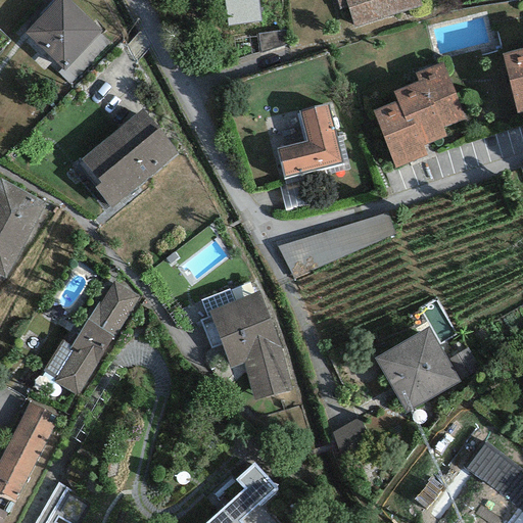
[(63,70),(101,30),(68,0),(55,0),(24,34),(63,70)]
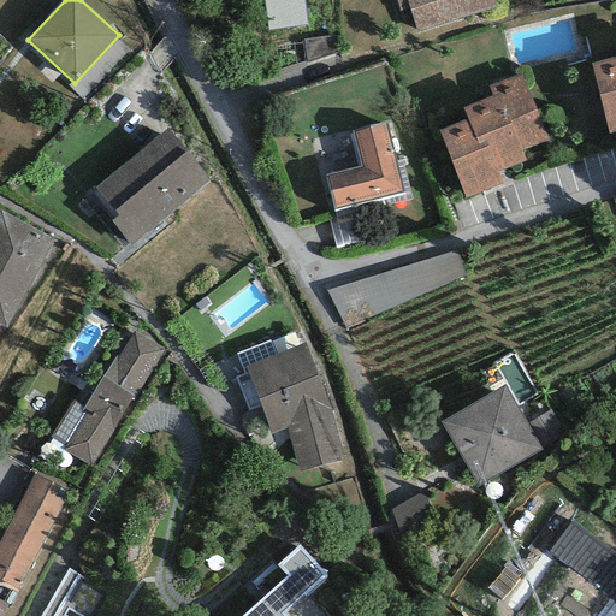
[(306,25),(302,0),(262,0),(267,30),(306,25)]
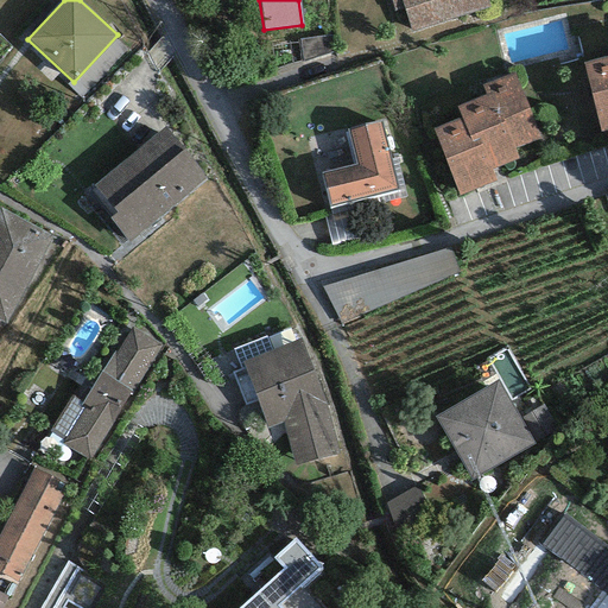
[(412,31),(489,6),(487,0),(391,0),(394,12),(405,10),(412,31)]
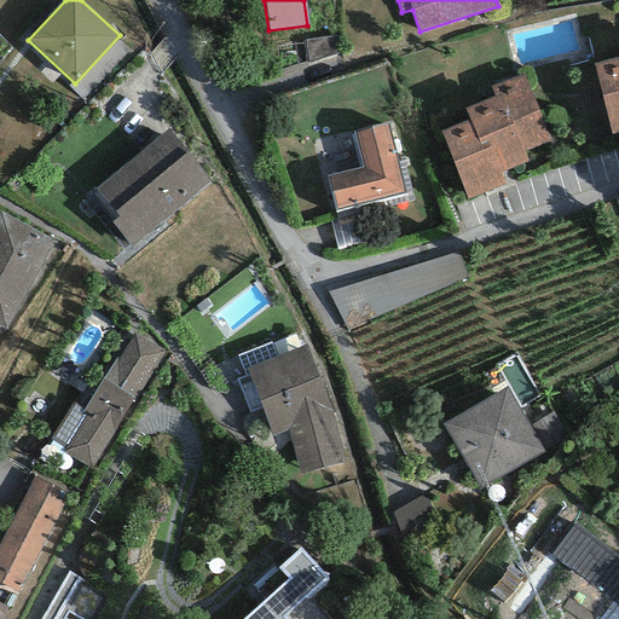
[(341,36),(305,40),(308,64),(343,52),(341,36)]
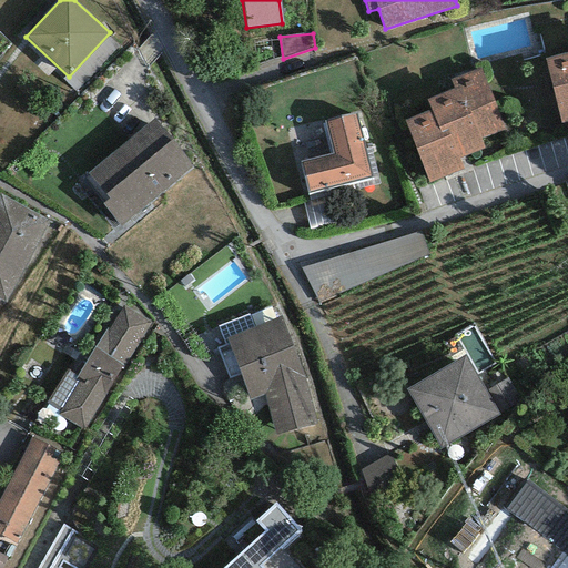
[(567,52),(545,58),(560,123),(567,121),(567,52)]
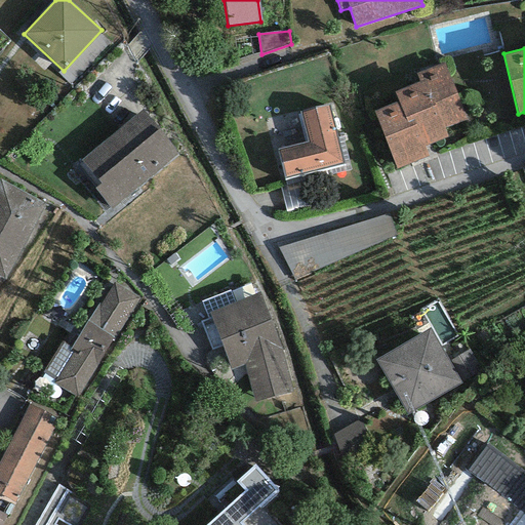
[(466,119),(443,63),(416,74),(419,82),(394,92),(398,101),(373,111),(397,168),(428,156),(425,147),(447,137),(443,128),(466,119)]
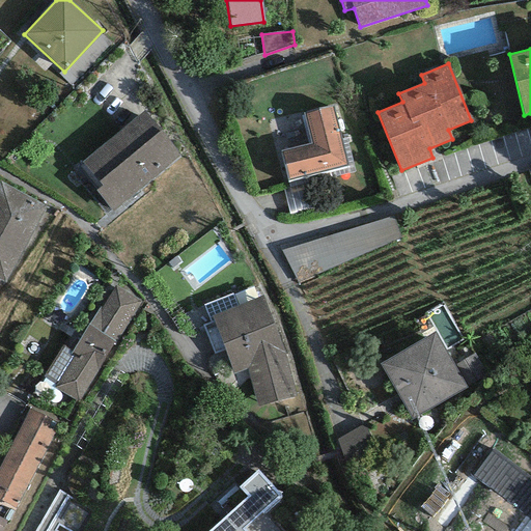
[(311,143),(280,151),(287,182),(347,167),(333,107),(304,114),(311,143)]
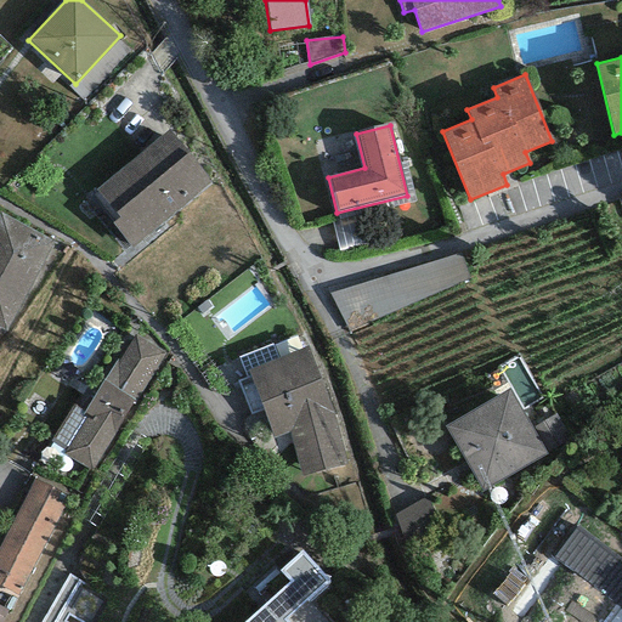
[(131,248),(211,184),(168,130),(95,190),(119,219),(112,224),(131,248)]
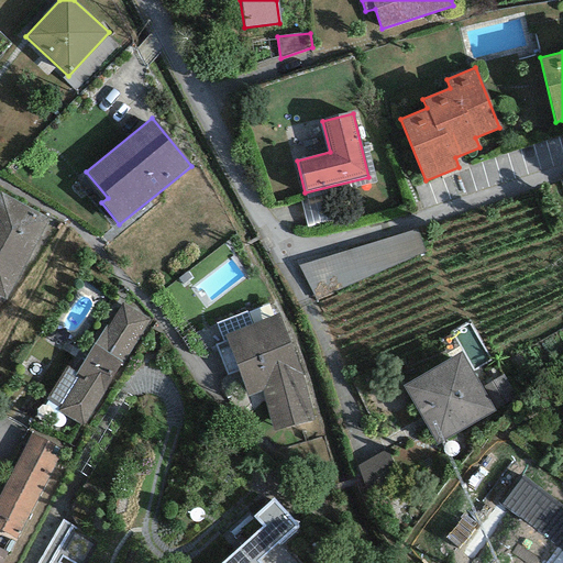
[(490,177),(527,172),(523,150),(487,155),(490,177)]
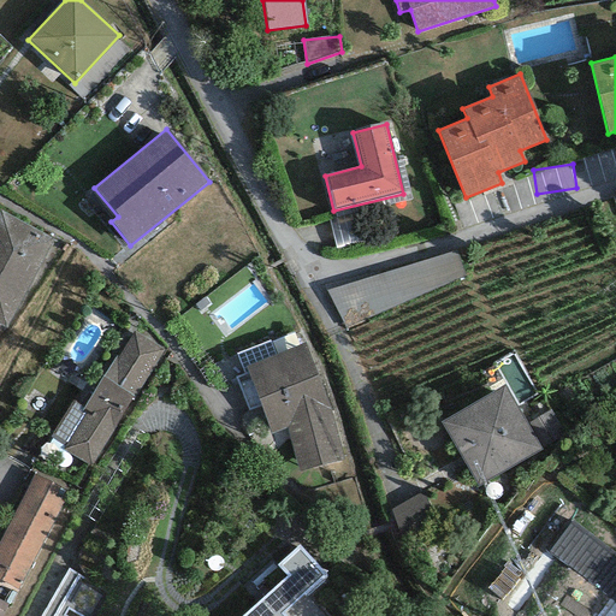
[(0,325),(5,329),(53,240),(0,209),(0,325)]
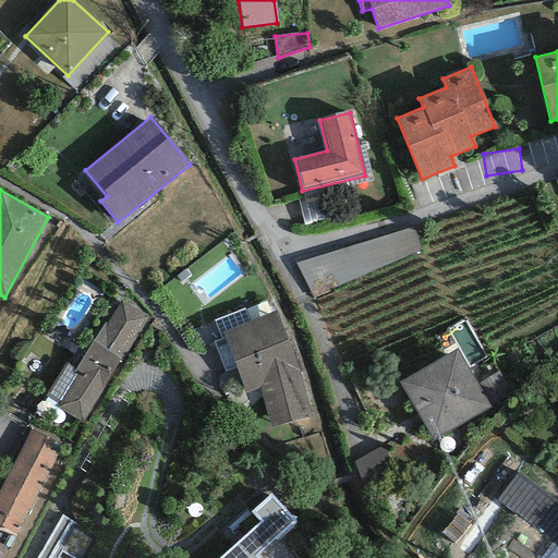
[(149,317),(121,300),(106,324),(104,323),(73,373),(76,375),(57,408),(83,424),(149,317)]
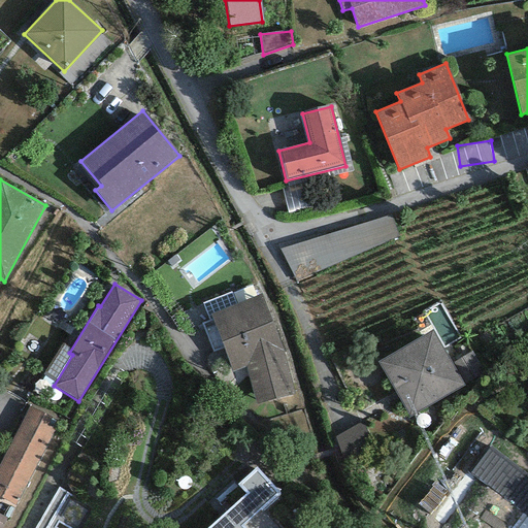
[(284,351),(261,294),(210,315),(233,372),(246,366),(255,404),(293,395),(284,351)]
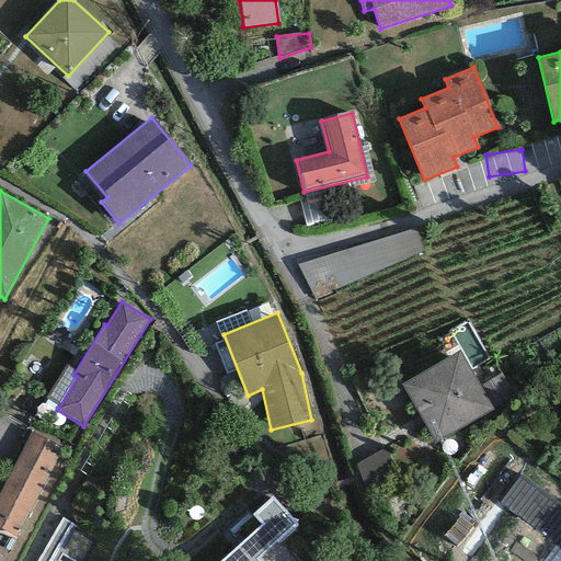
[(493,410),(459,352),(400,387),(434,445),(493,410)]
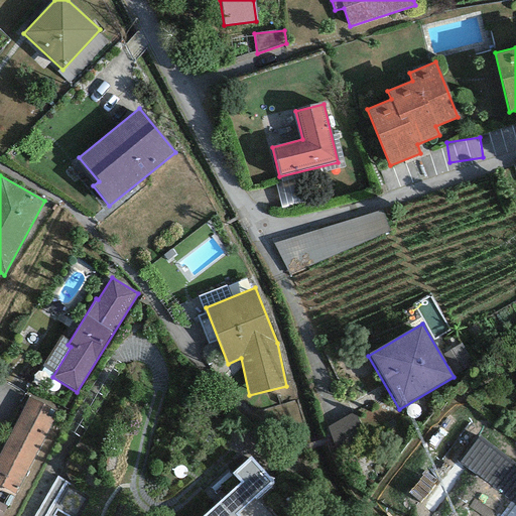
[(0,485),(15,494),(56,412),(28,397),(0,450),(0,485)]
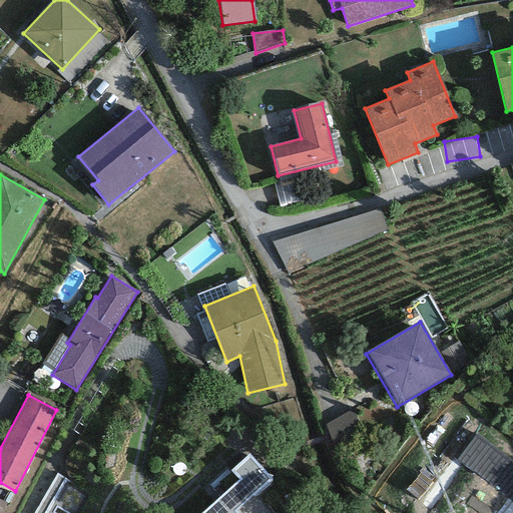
[(332,435),(360,424),(354,410),(327,420),(332,435)]
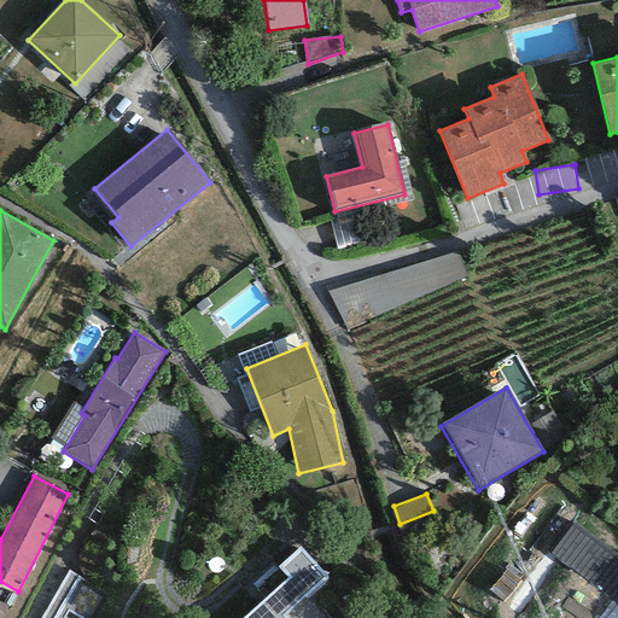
[(617,557),(573,524),(549,555),(617,607),(617,557)]
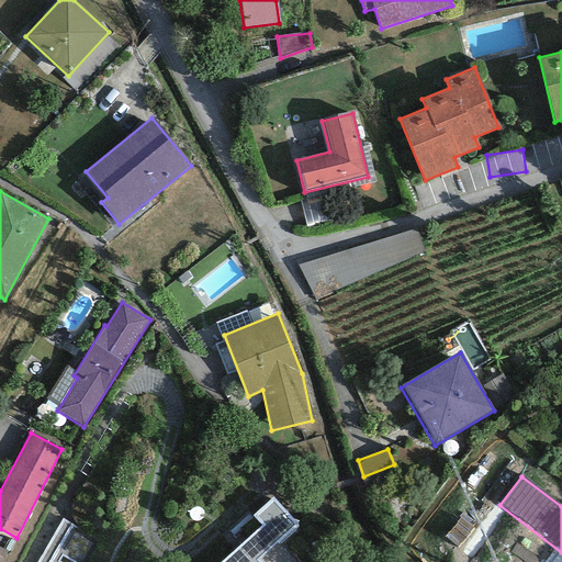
[(273,498),(254,516),(262,527),(222,561),(258,561),(257,560),(298,524),(273,498)]
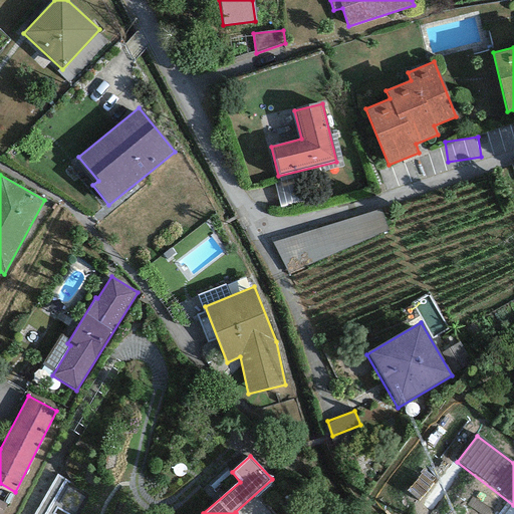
[(57,477),(35,513),(54,513),(52,512),(55,507),(66,513),(78,513),(89,495),(57,477)]
